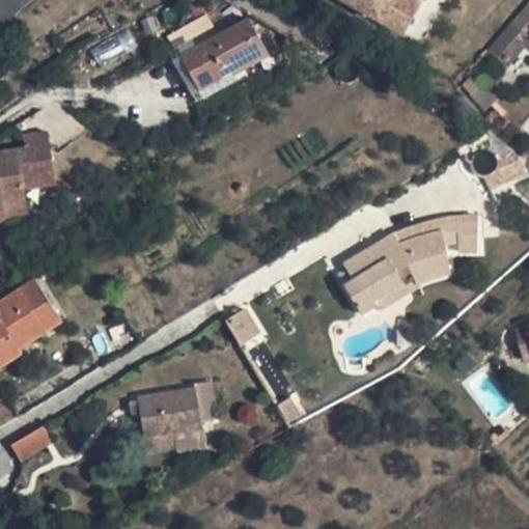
[(216,9),(209,0),(185,0),(196,20),(216,9)]
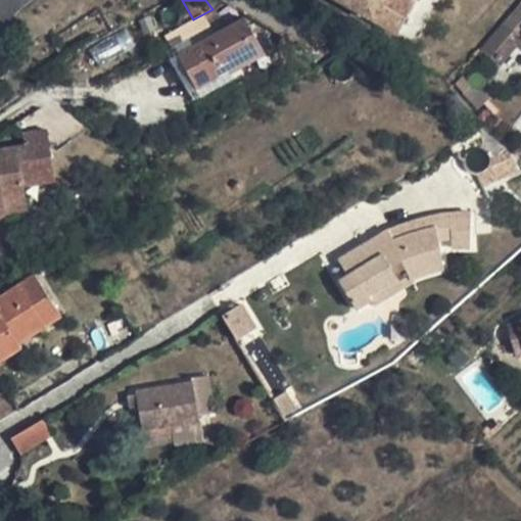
[(254,8),(257,0),(239,0),(239,1),(254,8)]
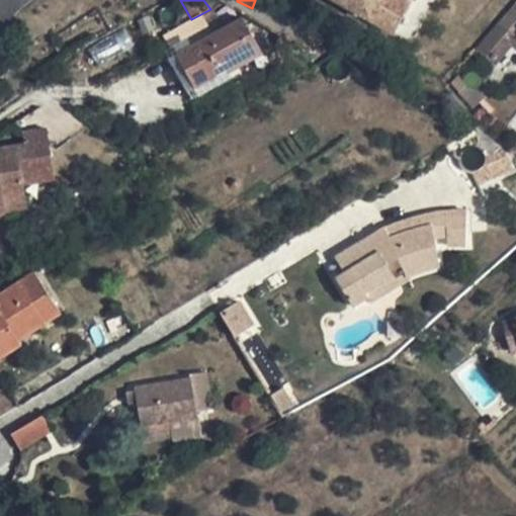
[(330,0),(393,34),(411,1),(409,0),(330,0)]
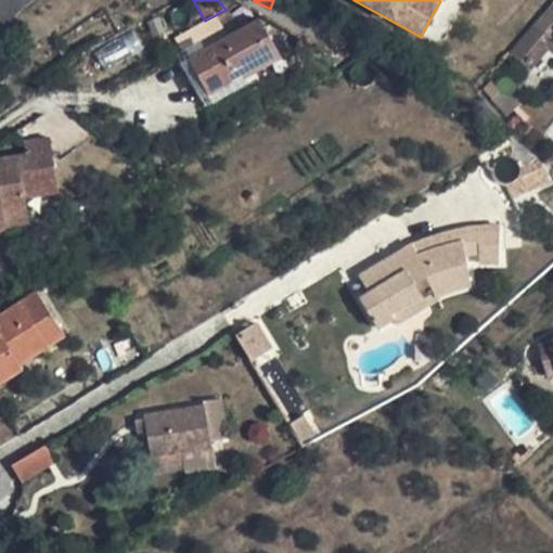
[(552,2),(535,24),(552,39),(552,2)]
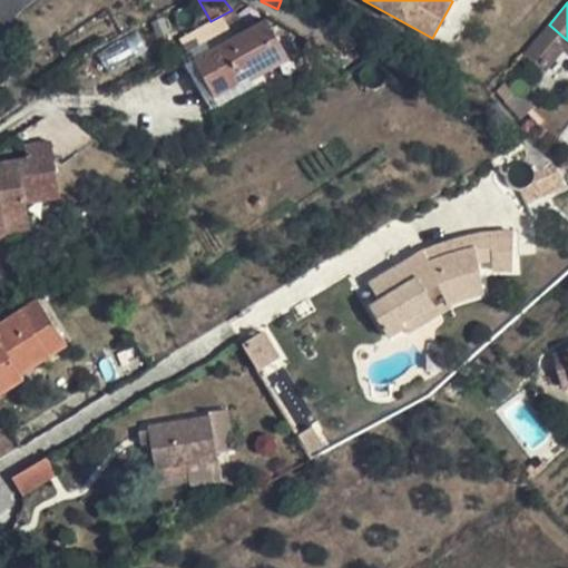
[(234,35),(224,16),(183,38),(193,57),(234,35)]
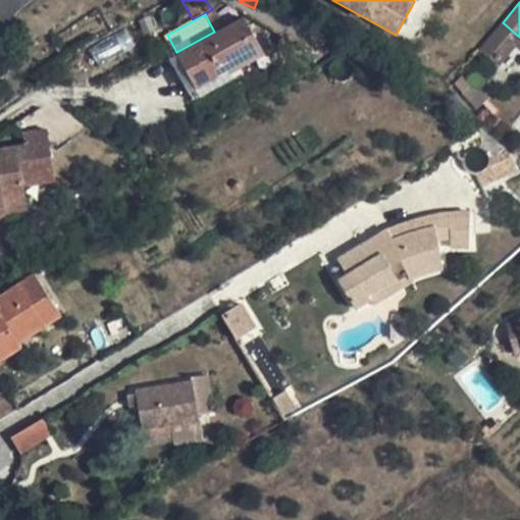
[(214,32),(176,52),(196,88),(227,69),(229,71),(263,53),(242,16),(214,32)]
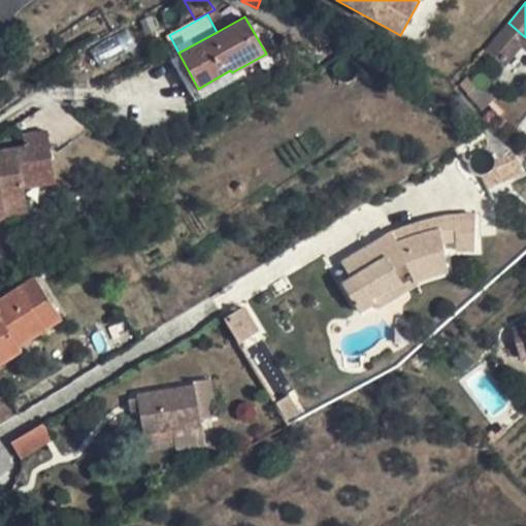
[(525,37),(508,23),(503,29),(525,48),(525,37)]
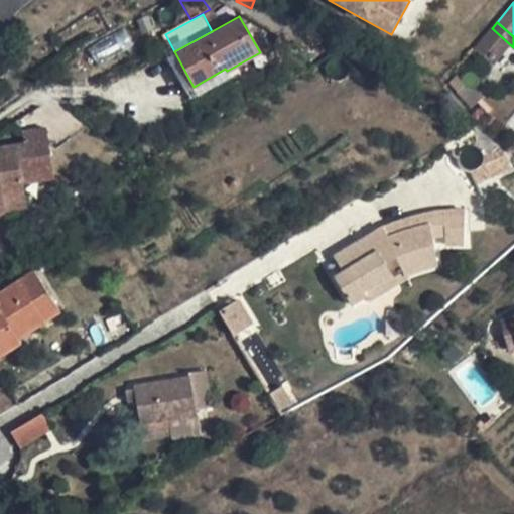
[(53,176),(45,128),(21,132),(23,143),(0,146),(0,211),(3,209),(1,197),(22,193),(20,181),(53,176)]
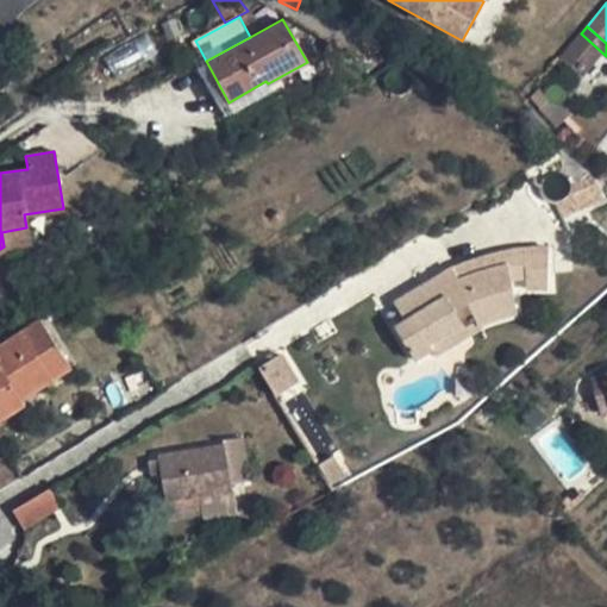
[(602,195),(595,180),(584,185),(567,192),(567,193),(564,195),(559,198),(556,198),(561,213),(573,208),(575,207),(587,202),(602,195)]
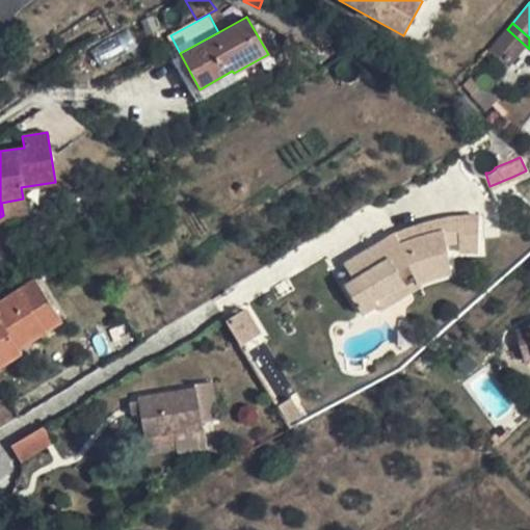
[(25,211),(23,199),(1,203),(3,215),(25,211)]
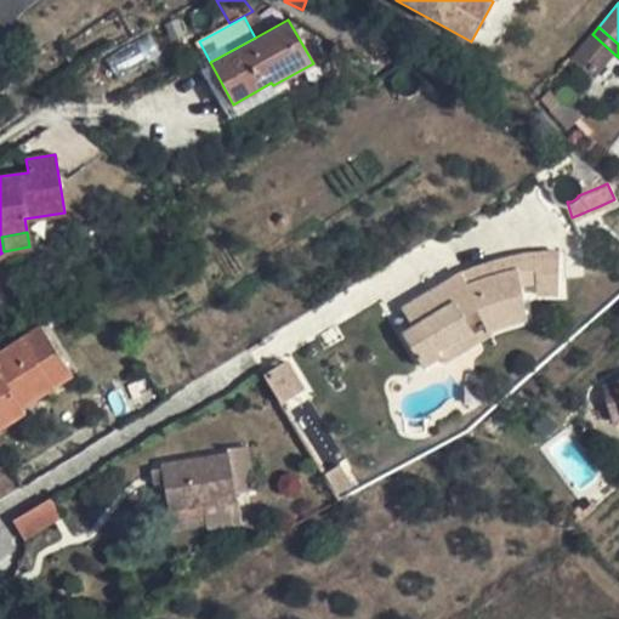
[(535,280),(535,251),(533,251),(528,253),(512,255),(503,257),(494,260),(484,262),(470,268),(460,272),(443,283),(448,293),(483,277),(500,272),(517,268),(520,283),(535,280)]
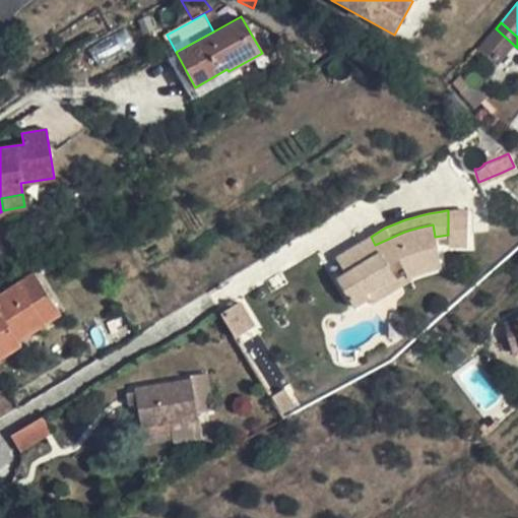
[(465,245),(466,210),(453,210),(448,210),(448,235),(448,245),(456,245),(465,245)]
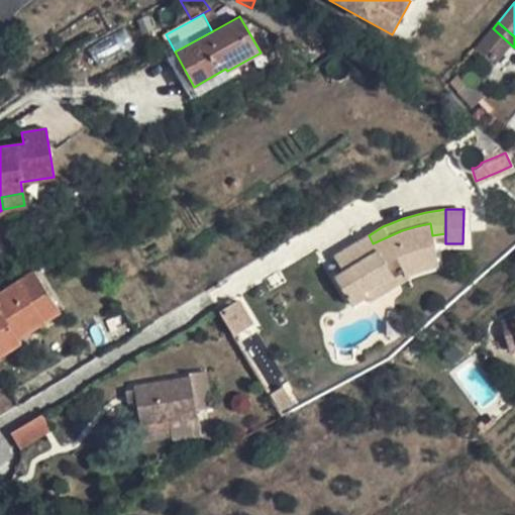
[(432,235),(430,223),(416,226),(402,230),(373,243),(369,235),(346,248),(333,256),(342,272),(333,277),(339,288),(349,304),(367,294),(363,289),(391,272),(384,261),(395,254),(404,274),(437,264),(432,235)]
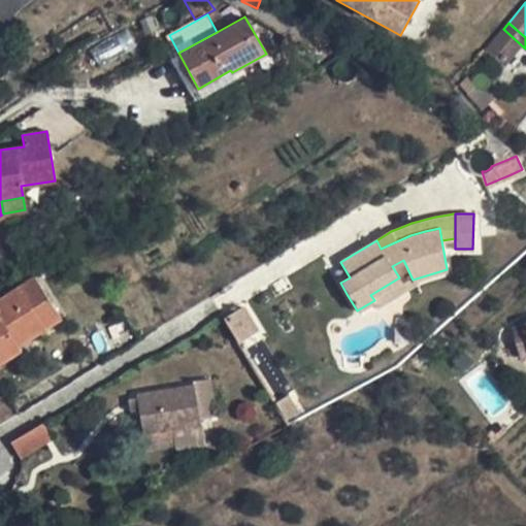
[(59,317),(33,276),(0,298),(0,361),(19,349),(17,343),(59,317)]
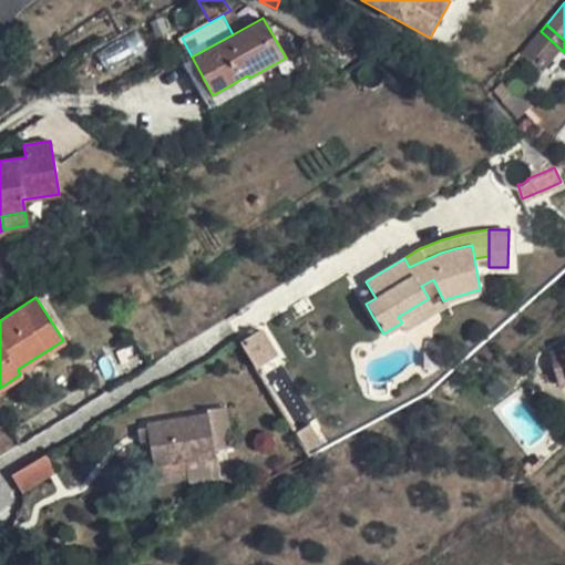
[(255,368),(277,352),(258,326),(237,341),(255,368)]
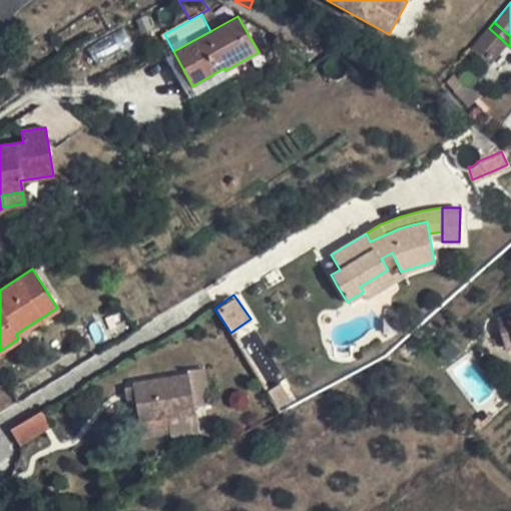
[(510,314),(497,319),(505,346),(510,344),(510,314)]
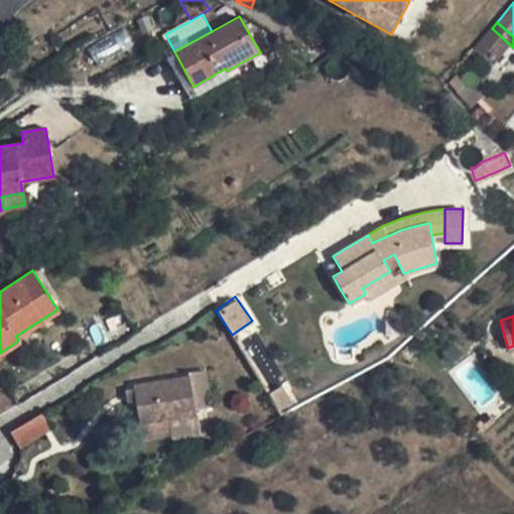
[(196,413),(189,377),(134,386),(140,423),(142,433),(143,432),(143,437),(170,433),(169,428),(167,418),(196,413)]
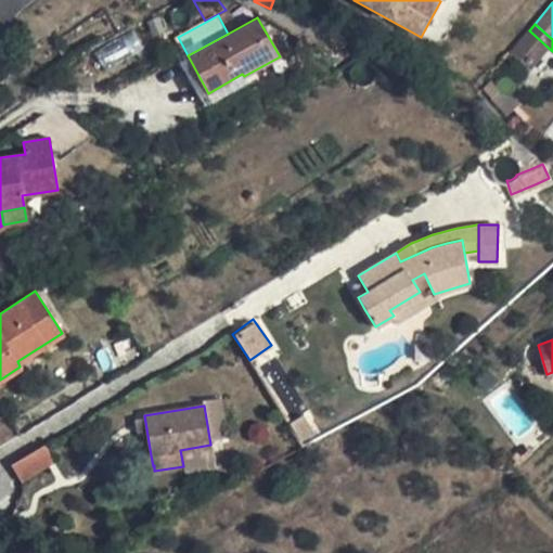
[(219,436),(215,411),(206,412),(209,437),(219,436)]
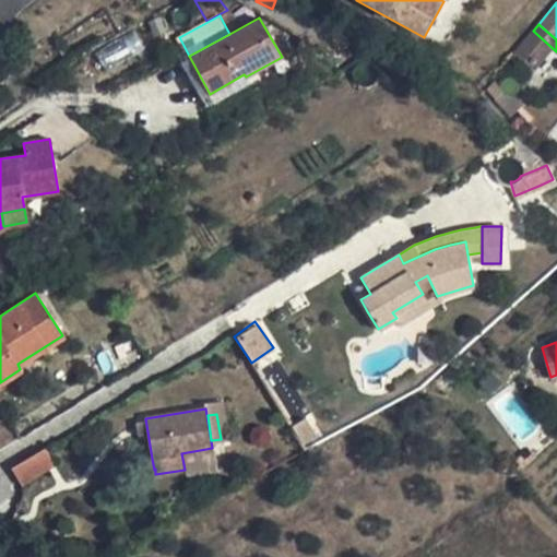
[(51,465),(42,448),(8,467),(18,485),(51,465)]
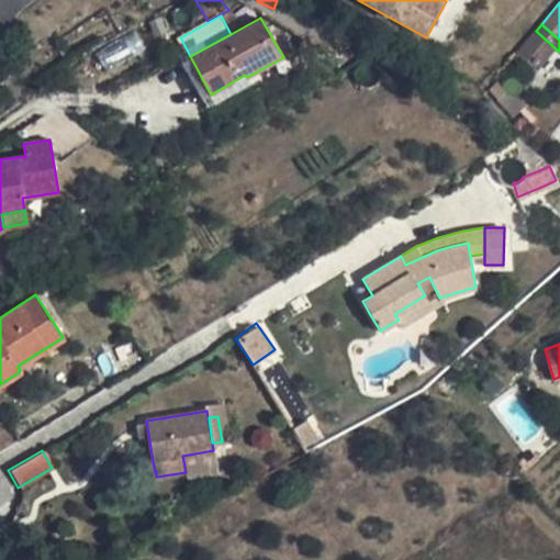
[(214,461),(213,450),(182,456),(185,467),(214,461)]
